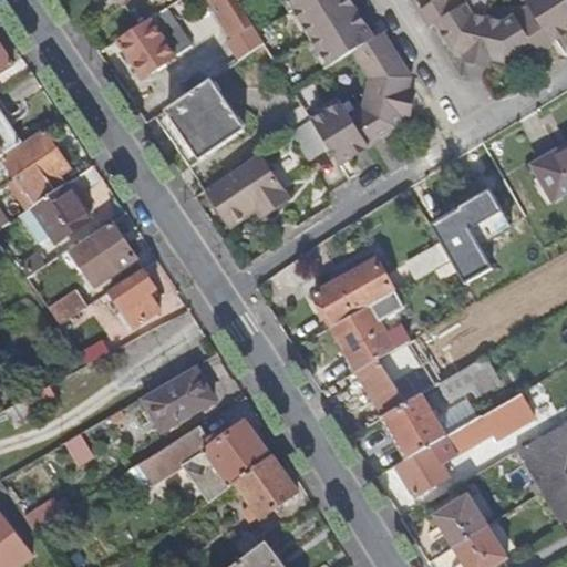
[(236,0),(230,0),(229,0),(222,0),(218,2),(212,2),(218,12),(236,0)]
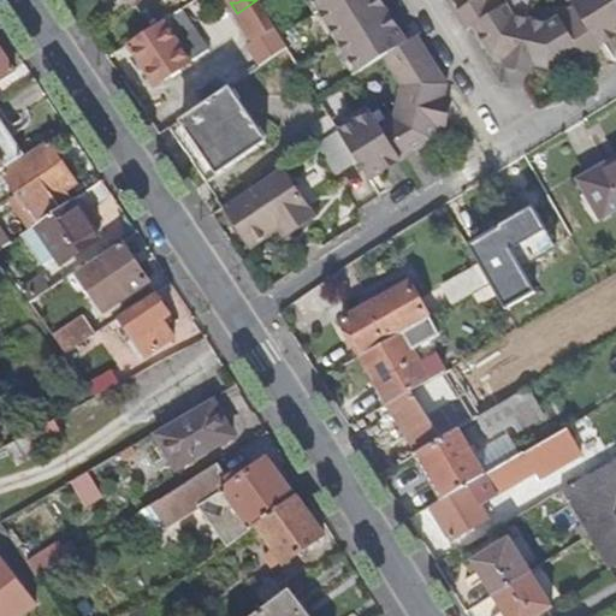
[(406,43),(378,0),(314,0),(359,72),(385,55),(403,86),(396,122),(383,130),(373,116),(342,135),(360,163),(371,181),(434,142),(437,124),(446,125),(451,100),(442,99),(445,83),(416,36),(406,43)]
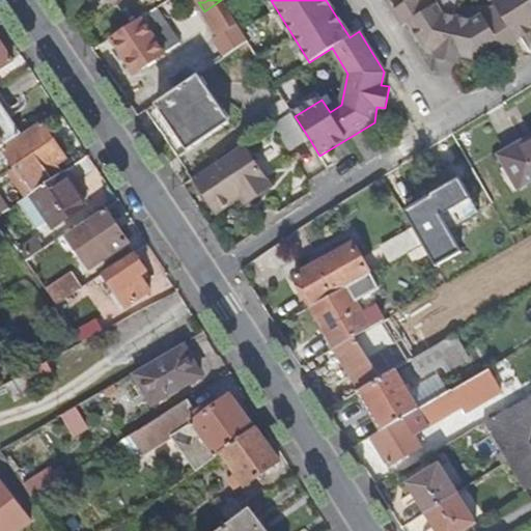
[(530,30),(530,0),(493,0),(497,6),(471,21),(441,15),(431,0),(407,0),(408,0),(392,10),(402,26),(409,22),(424,48),(438,51),(459,55),(474,58),(498,44),(502,49),(530,30)]
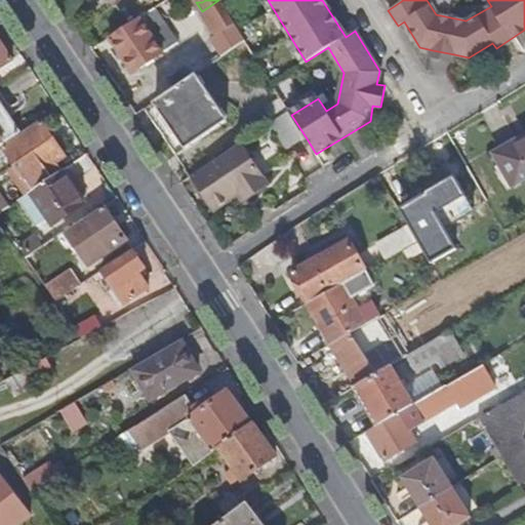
[(174,47),(151,11),(133,23),(136,27),(129,32),(114,42),(123,54),(129,67),(134,73),(174,47)]
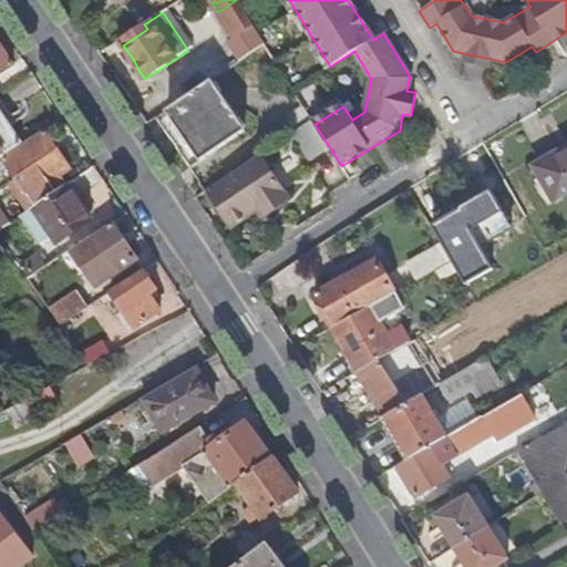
[(0,73),(12,65),(0,47),(0,73)]
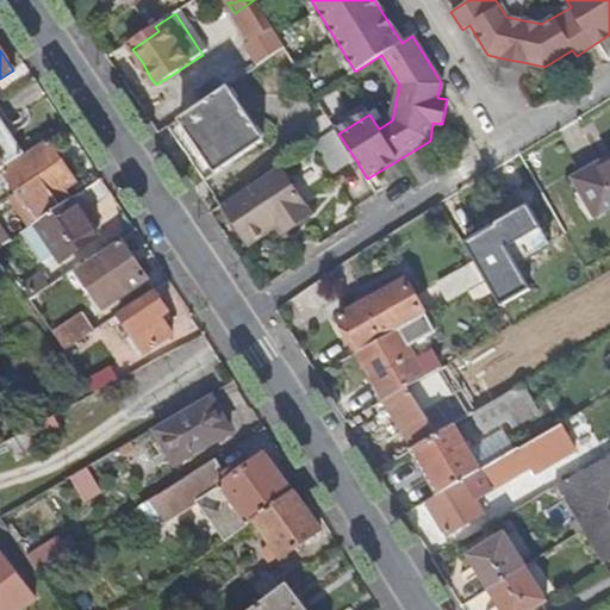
[(528,63),(503,58),(500,67),(526,72),(528,63)]
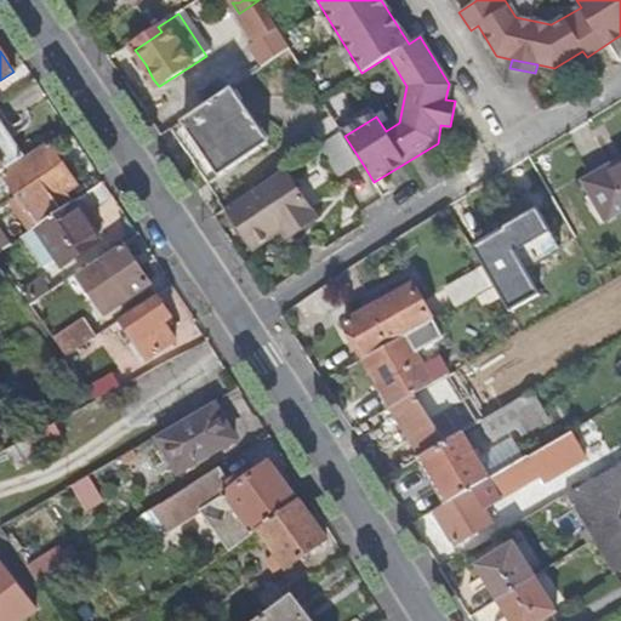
[(147,83),(153,79),(146,64),(138,69),(147,83)]
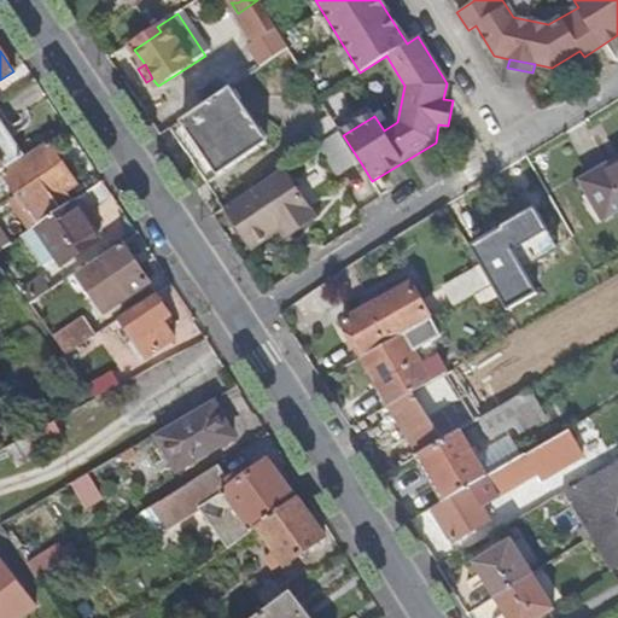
[(221,176),(268,145),(258,130),(260,129),(243,103),(240,104),(231,89),(184,121),(193,136),(192,138),(209,164),(211,162),(221,176)]
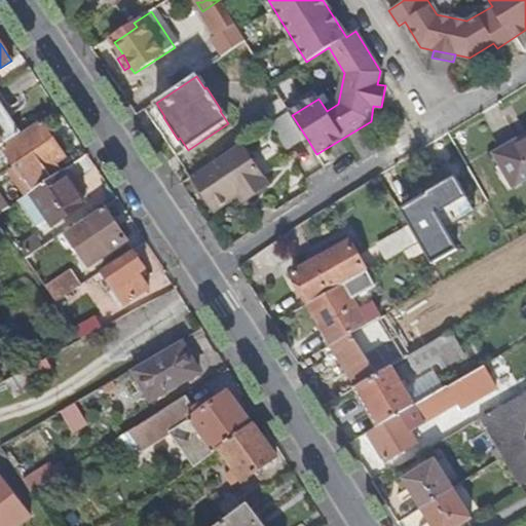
[(0,145),(17,134),(0,107),(0,145)]
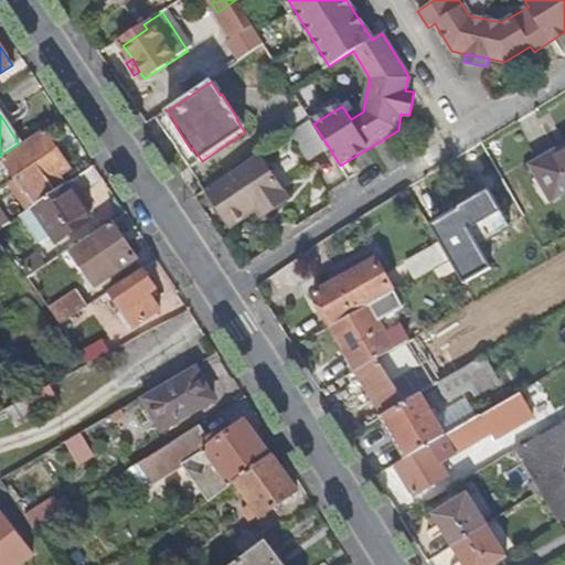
[(330,149),(313,124),(311,119),(294,131),(311,161),(330,149)]
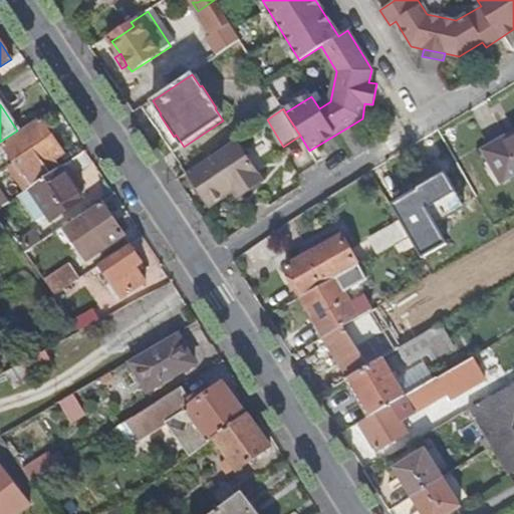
[(30,189),(50,175),(43,166),(61,153),(39,119),(1,146),(30,189)]
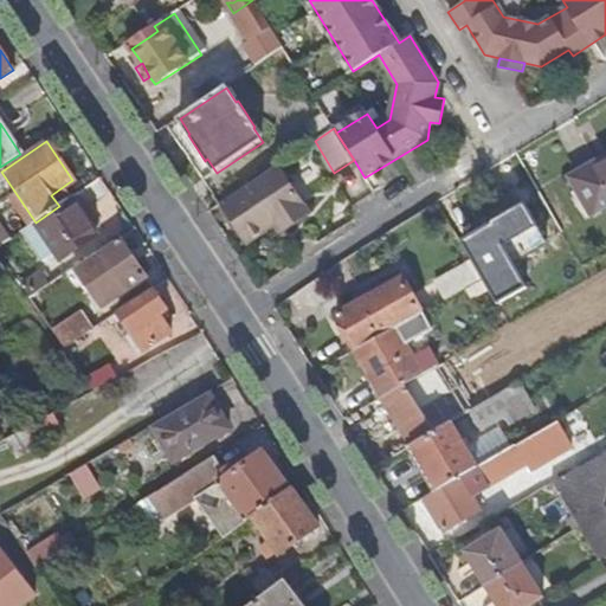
[(605,155),(571,176),(593,217),(605,208),(605,155)]
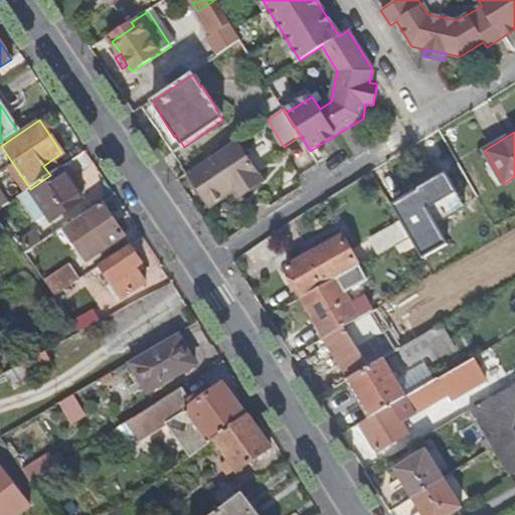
[(262,177),(236,141),(189,173),(211,206),(236,190),(238,193),(262,177)]
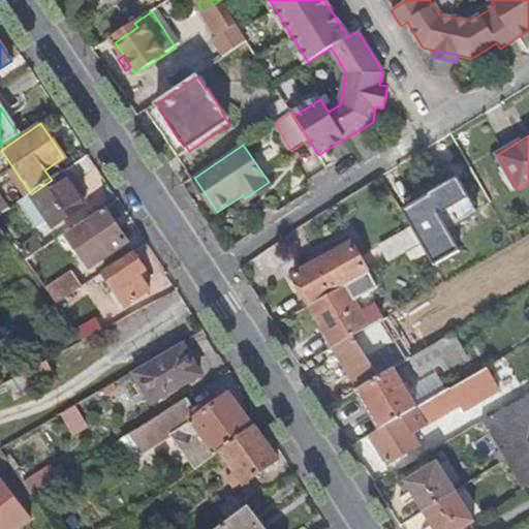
[(42,232),(82,206),(60,174),(52,180),(31,194),(27,197),(21,201),(42,232)]
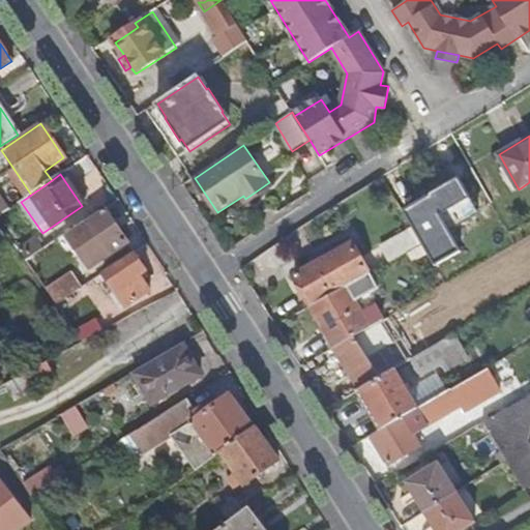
[(86,269),(125,243),(102,209),(63,236),(86,269)]
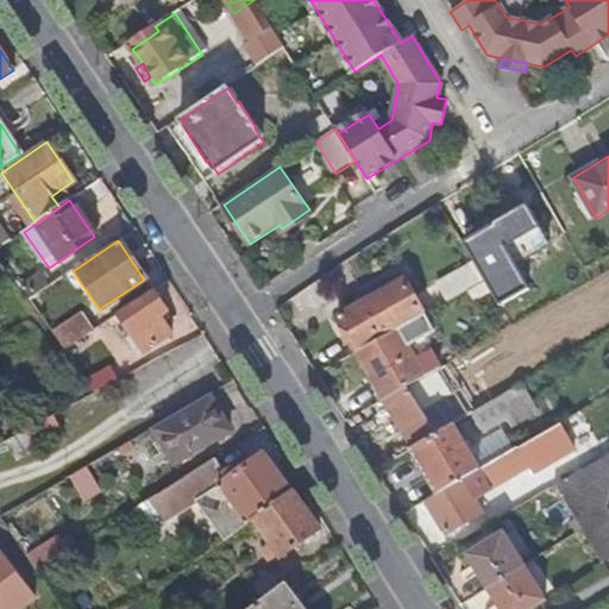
[(469,252),(484,278),(501,269),(485,243),(469,252)]
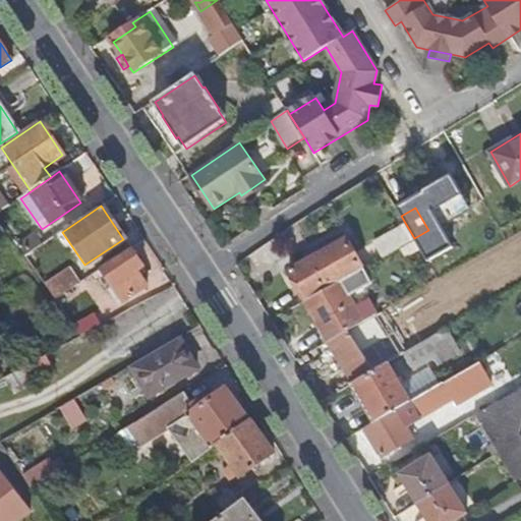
[(406,225),(385,237),(393,252),(401,247),(414,240),(406,225)]
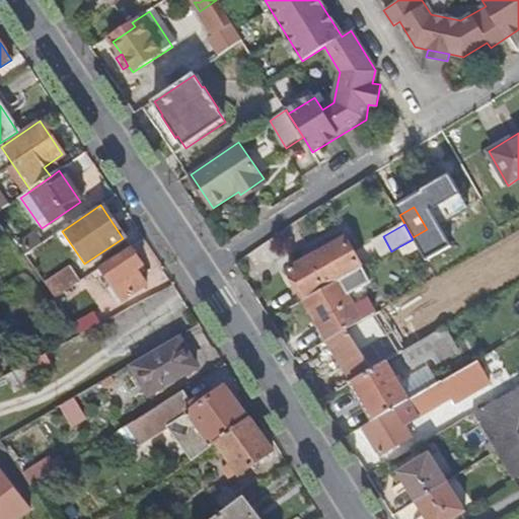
[(301,297),(306,298),(362,267),(345,235),(288,268),(295,280),(295,287),(301,297)]
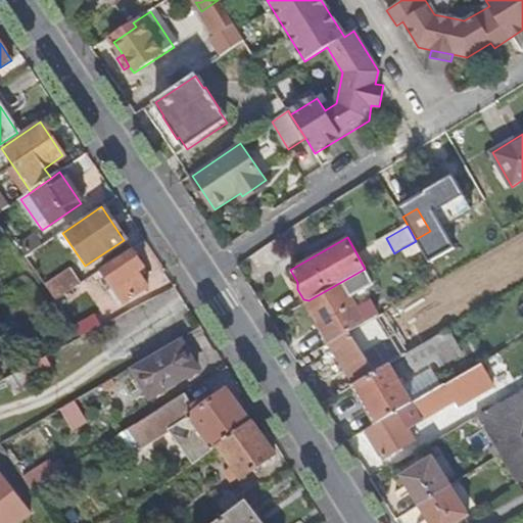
[(386,238),(376,244),(384,258),(394,253),(386,238)]
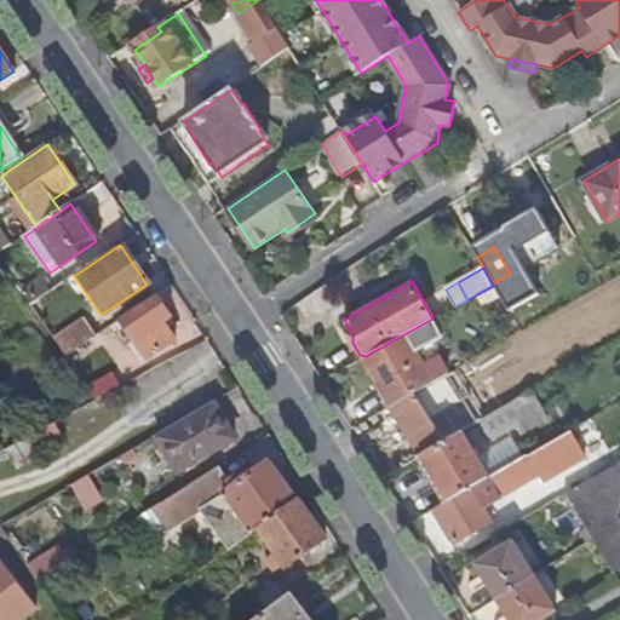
[(493,286),(477,294),(483,305),(500,296),(494,285),(493,286)]
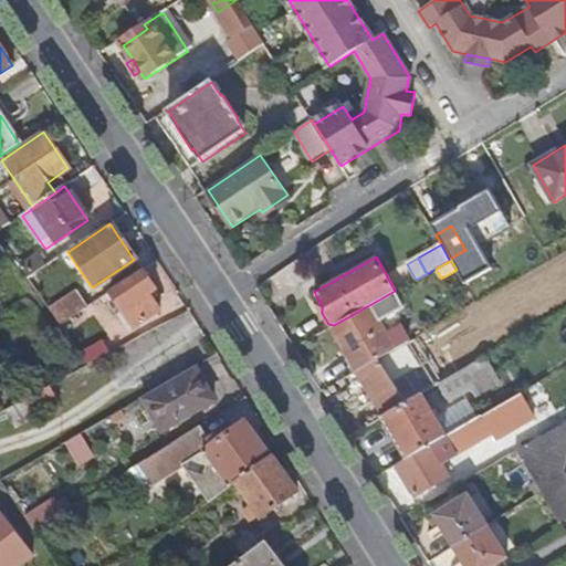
[(134,327),(159,310),(148,294),(155,290),(142,270),(108,292),(134,327)]
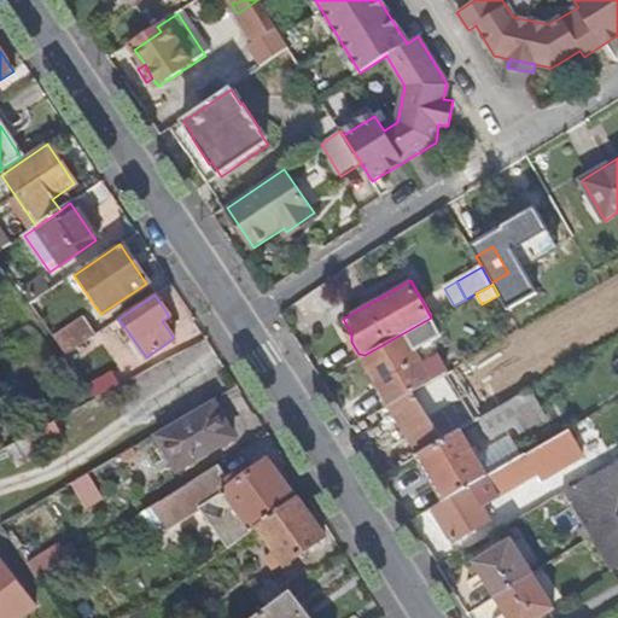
[(404,333),(363,357),(378,383),(390,406),(391,404),(431,383),(431,382),(447,373),(438,356),(423,366),(414,351),(442,336),(433,318),(404,333)]
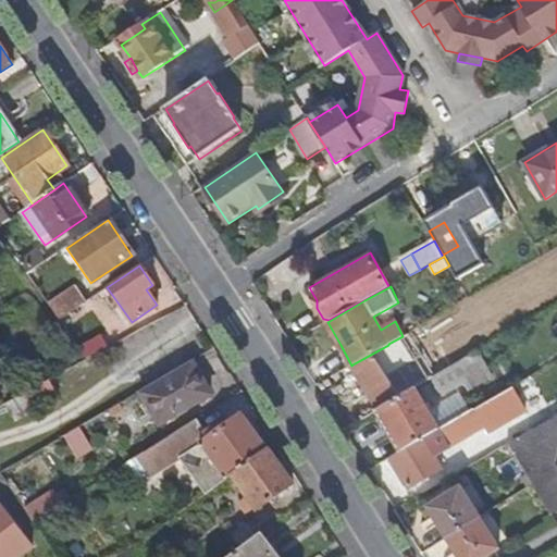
[(59,320),(76,309),(85,302),(75,288),(49,306),(59,320)]
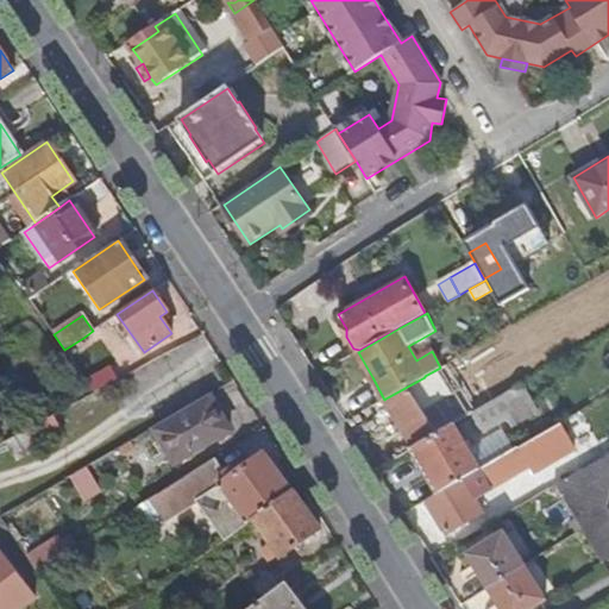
[(89,347),(104,339),(96,328),(93,331),(83,338),(89,347)]
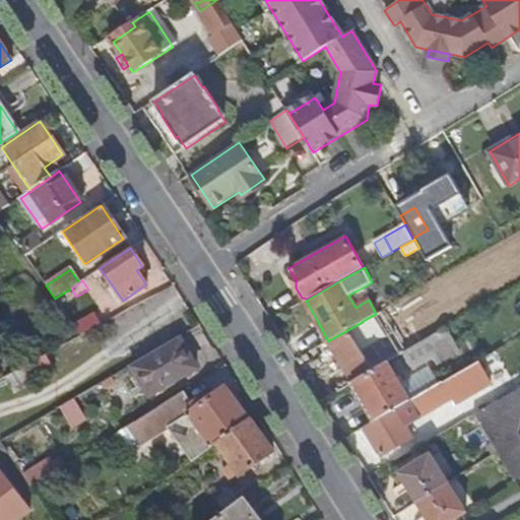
[(80,336),(101,325),(93,314),(73,325),(80,336)]
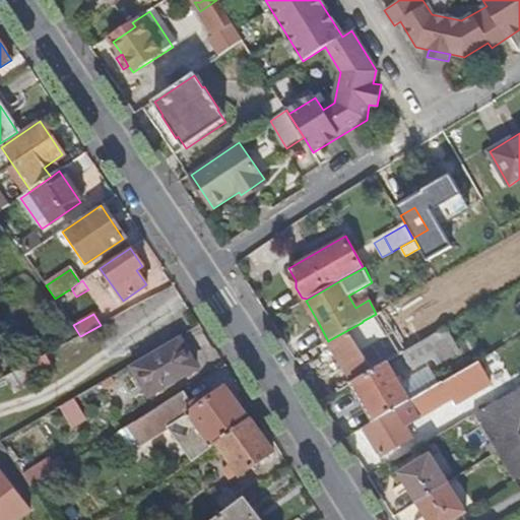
[(428,315),(400,331),(408,344),(436,329),(428,315)]
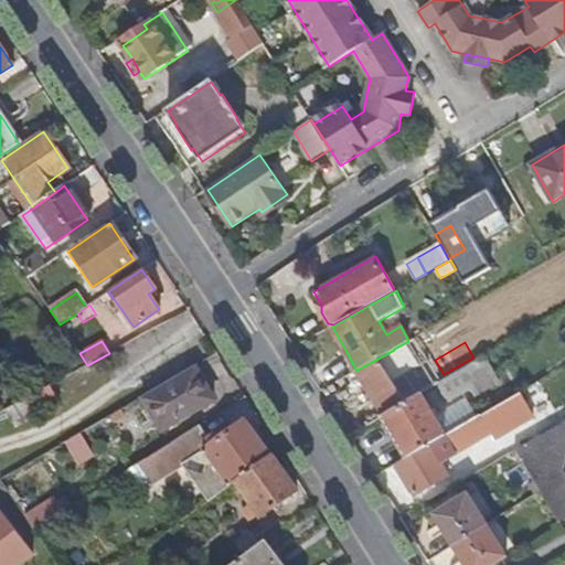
[(394,350),(358,370),(383,413),(419,392),(394,349),(394,350)]
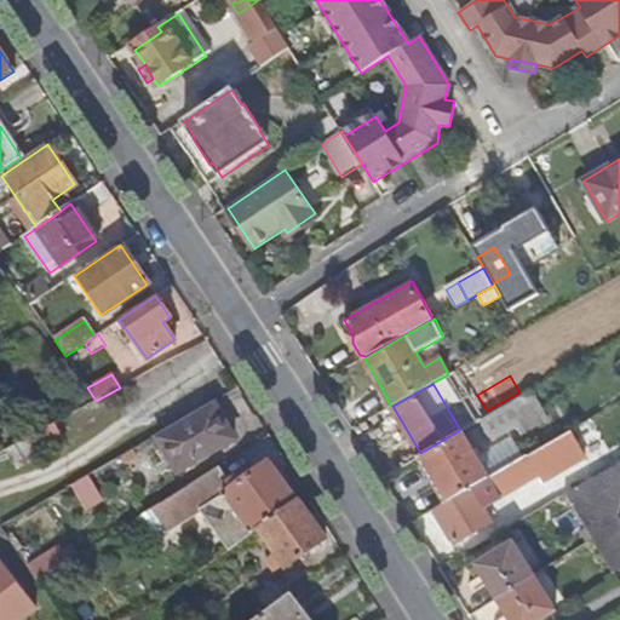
[(526,391),(480,419),(488,435),(534,407),(526,391)]
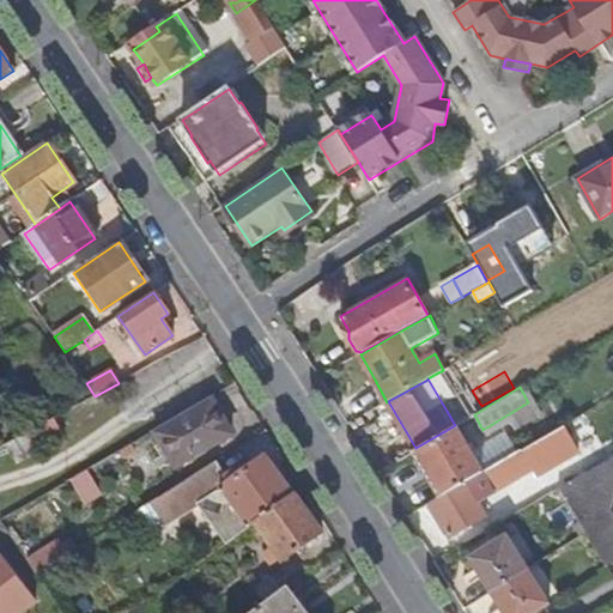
[(175,467),(231,435),(210,399),(153,432),(175,467)]
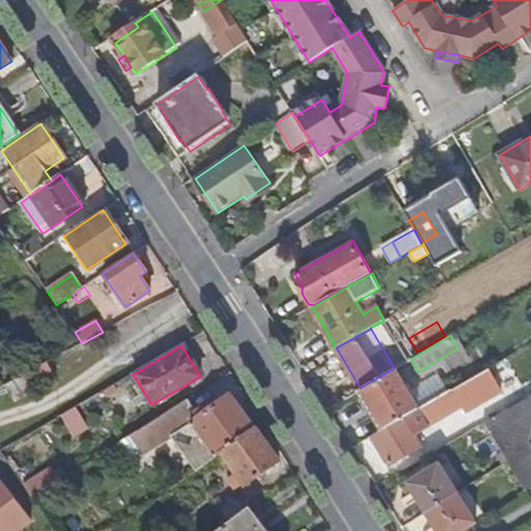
[(360,389),(383,429),(418,409),(394,368),(360,388),(360,389)]
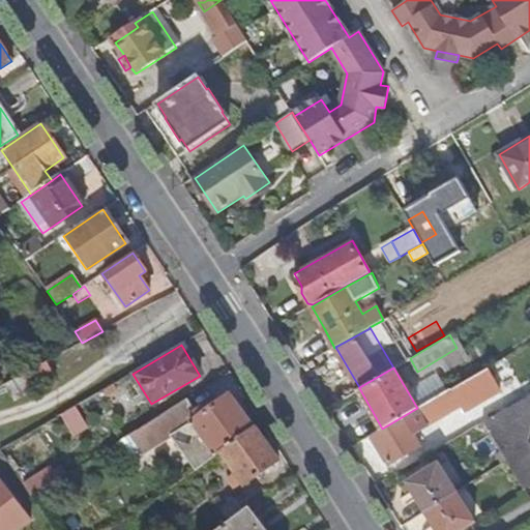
[(417,408),(382,429),(372,435),(388,463),(419,444),(412,434),(417,431),(414,425),(421,420),(423,421),(458,402),(462,410),(498,388),(486,367),(417,408)]
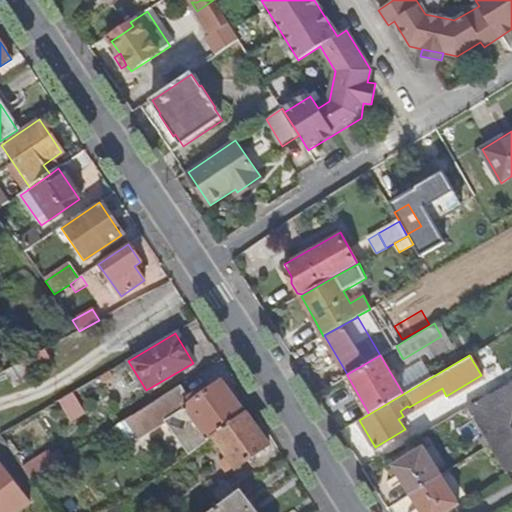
[(511,381),(466,408),(506,473),(511,469),(511,430),(509,426),(511,413),(511,381)]
